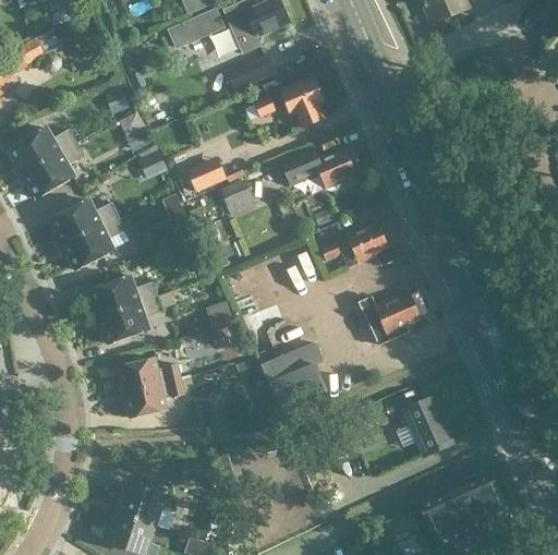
[(183,0),(189,13),(215,2),(214,0),(183,0)]
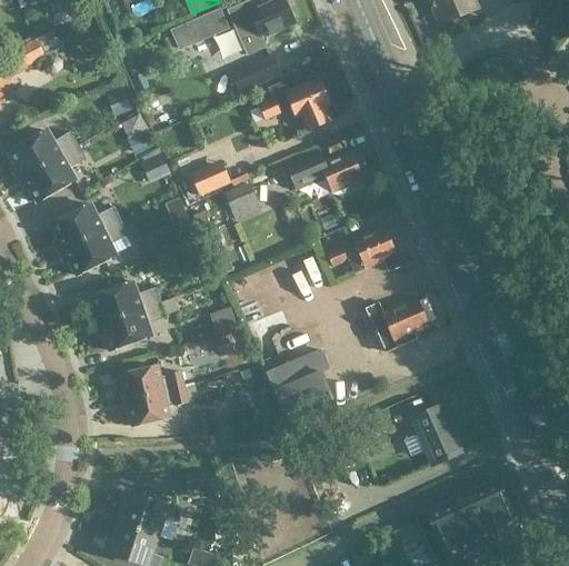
[(247,0),(228,9),(248,52),(266,45),(262,37),(281,29),(280,27),(295,20),(285,0),(247,0)]
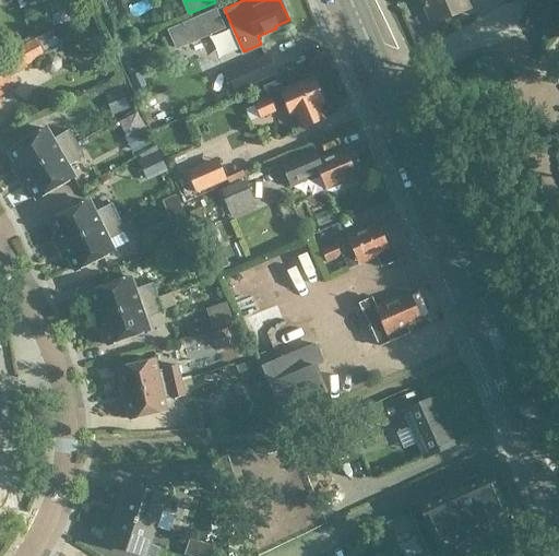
[(424,0),(433,22),(470,7),(466,0),(424,0)]
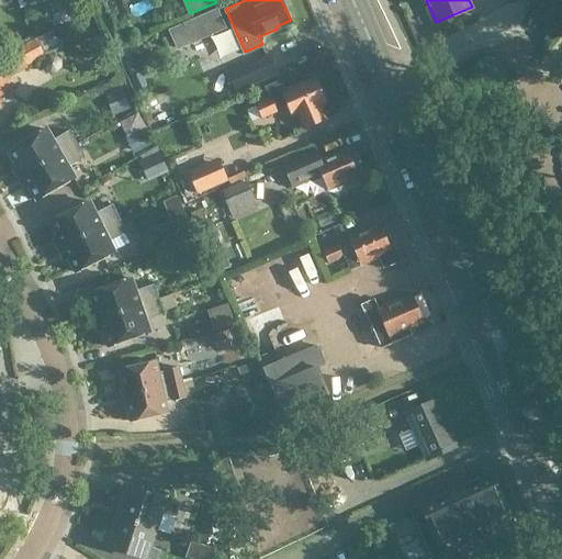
[(178,46),(225,26),(216,8),(170,28),(178,46)]
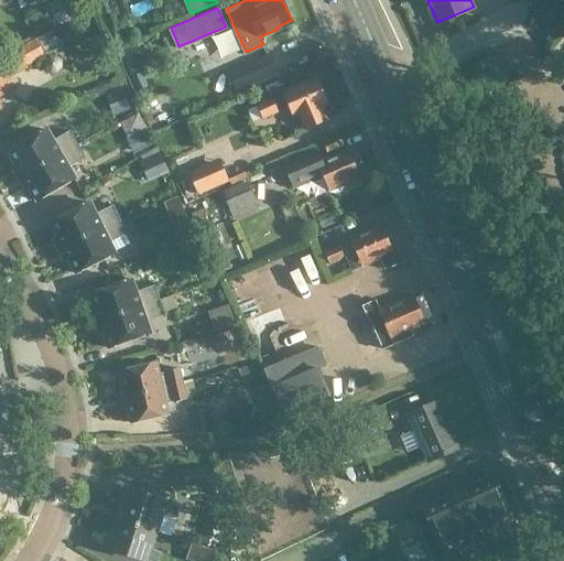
[(6,53),(15,69),(45,52),(35,35),(6,53)]
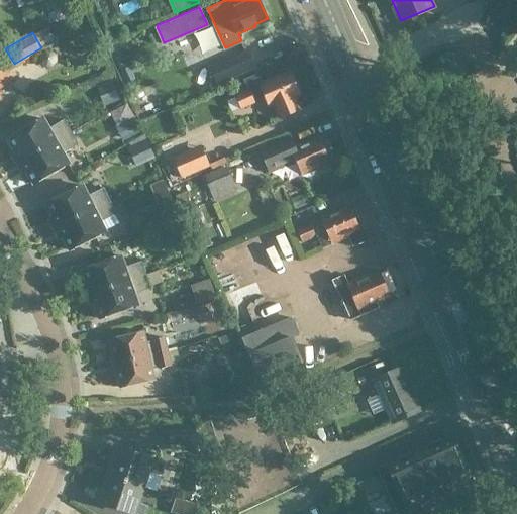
[(0,97),(1,97),(0,95),(0,81),(2,84),(15,72),(0,54),(0,97)]
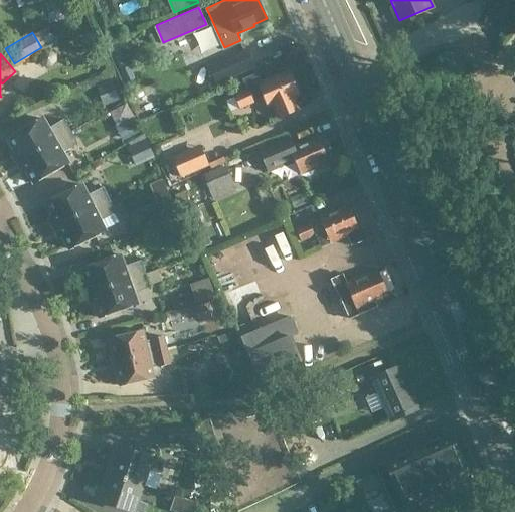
[(300,105),(294,94),(299,91),(290,70),(260,83),(260,82),(234,94),(240,107),(255,100),(254,98),(264,94),(269,105),(272,104),(277,115),(300,105)]
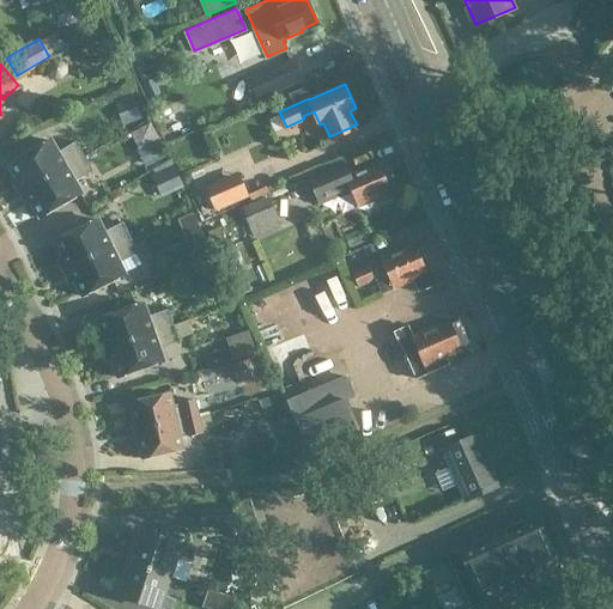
[(115,101),(125,123),(143,116),(133,93),(115,101)]
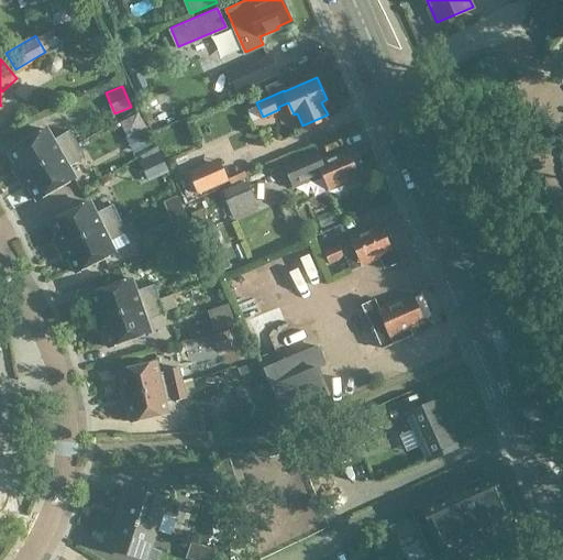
[(19,177),(78,142),(70,129),(53,139),(46,128),(9,151),(17,165),(13,167),(19,177)]
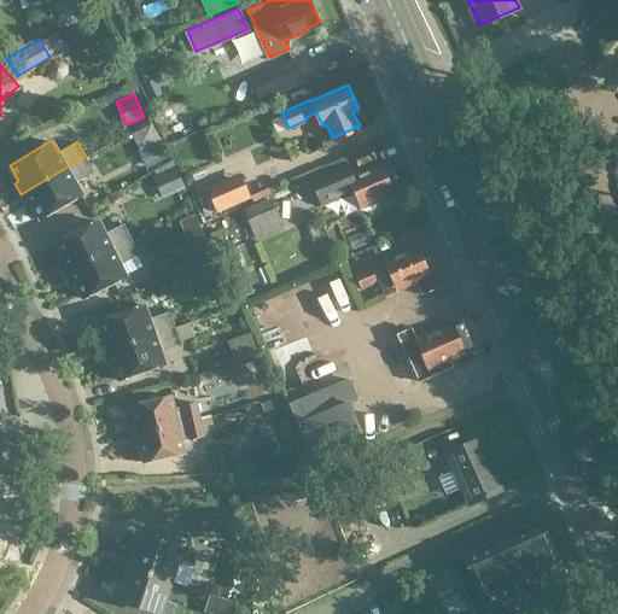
[(151,164),(164,158),(155,140),(141,147),(151,164)]
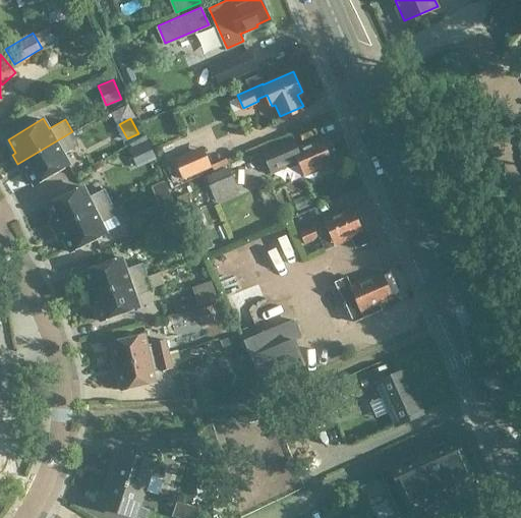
[(72,131),(17,164),(22,173),(26,171),(35,184),(69,164),(63,154),(79,145),(72,131)]
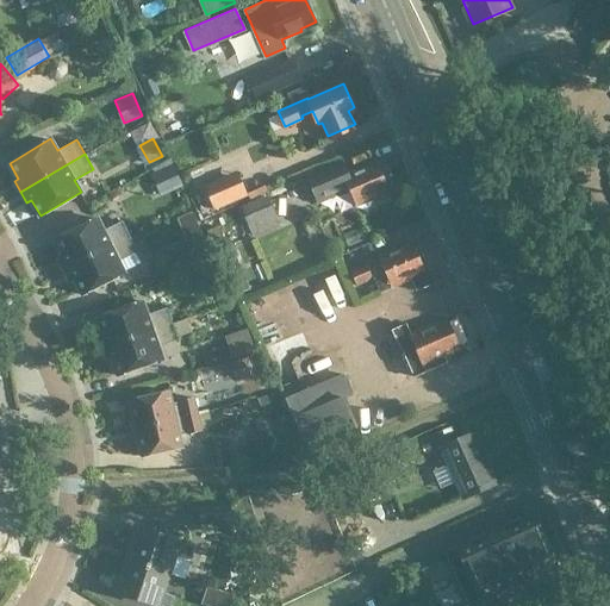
[(306,174),(318,201),(349,188),(356,205),(372,198),(374,194),(390,187),(387,181),(388,177),(384,168),(380,167),(378,161),(355,170),(354,167),(348,170),(342,158),(306,174)]
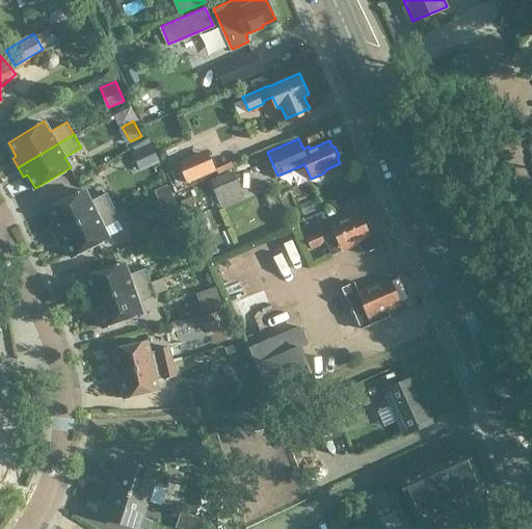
[(153,148),(134,157),(141,174),(161,164),(153,148)]
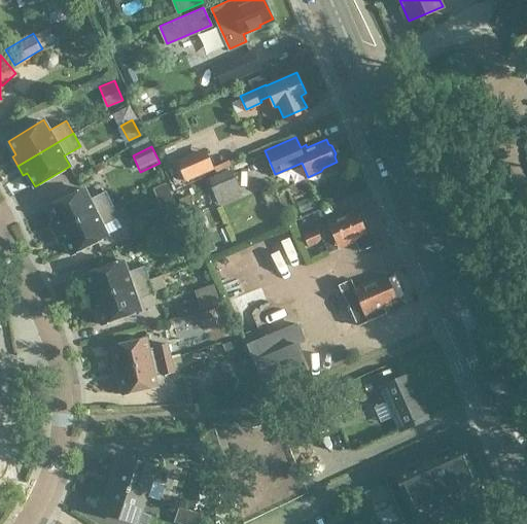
[(213,168),(206,152),(204,146),(177,159),(186,179),(213,168)]
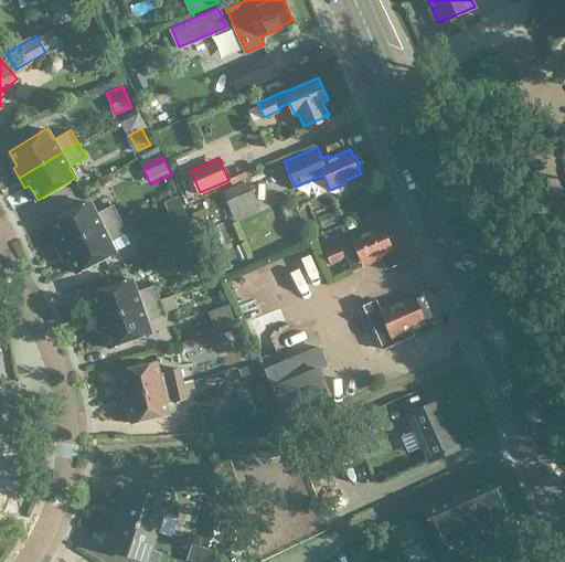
[(234,218),(259,207),(248,179),(223,190),(234,218)]
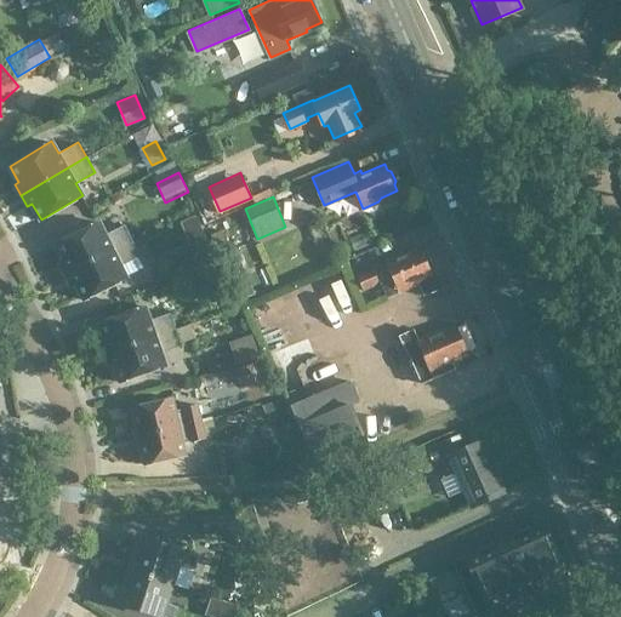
[(66,274),(132,240),(125,224),(106,234),(100,222),(56,244),(64,260),(60,262),(66,274)]
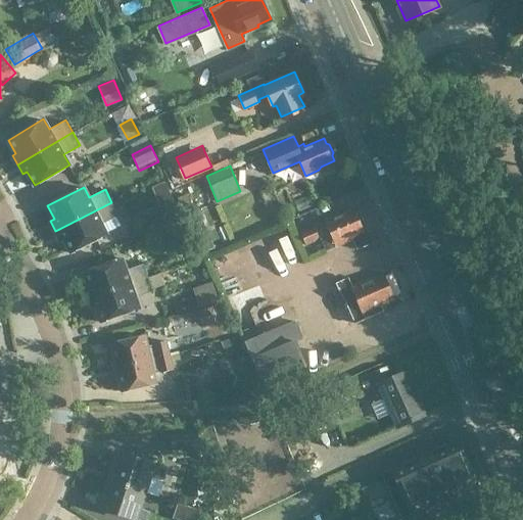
[(178,214),(170,195),(158,200),(167,219),(178,214)]
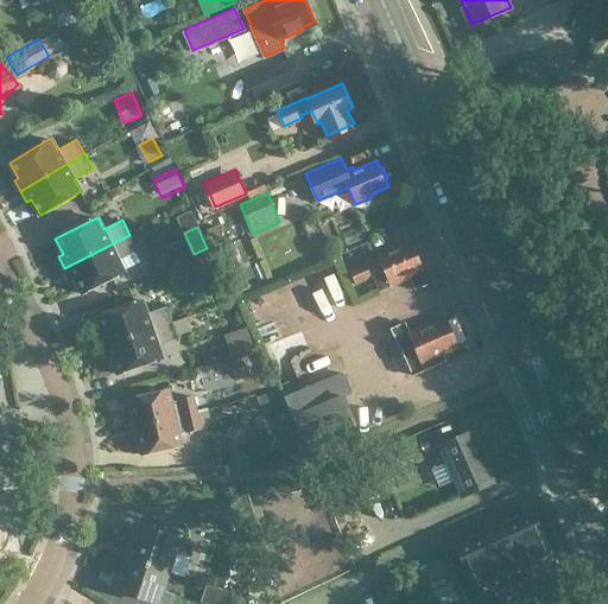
[(138,249),(130,235),(64,268),(69,279),(74,277),(82,293),(125,272),(119,259),(138,249)]
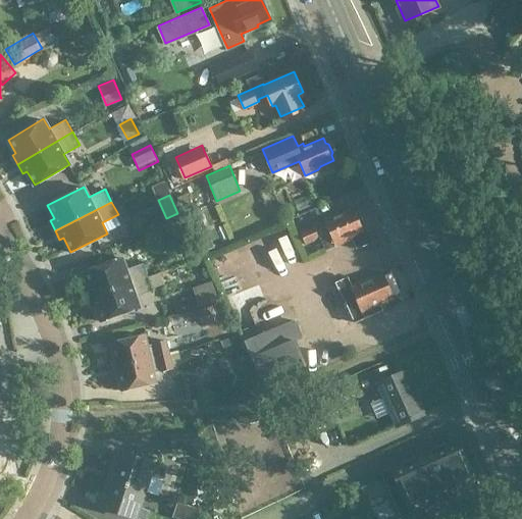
[(137,215),(143,231),(165,223),(159,207),(137,215)]
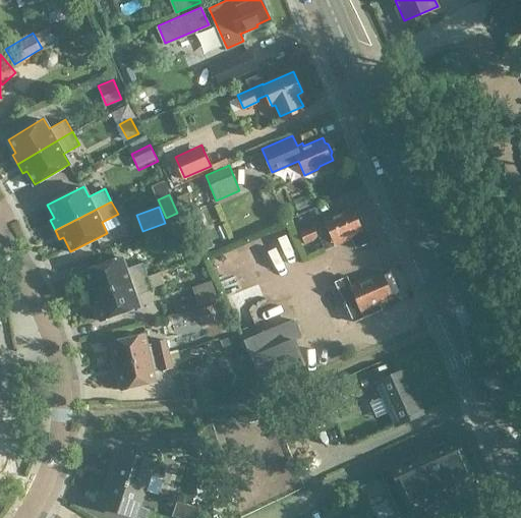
[(324,217),(312,222),(314,224),(320,237),(325,247),(334,243),(335,245),(351,237),(355,246),(368,241),(362,226),(364,225),(358,210),(355,211),(353,207),(334,216),(333,213),(324,217)]
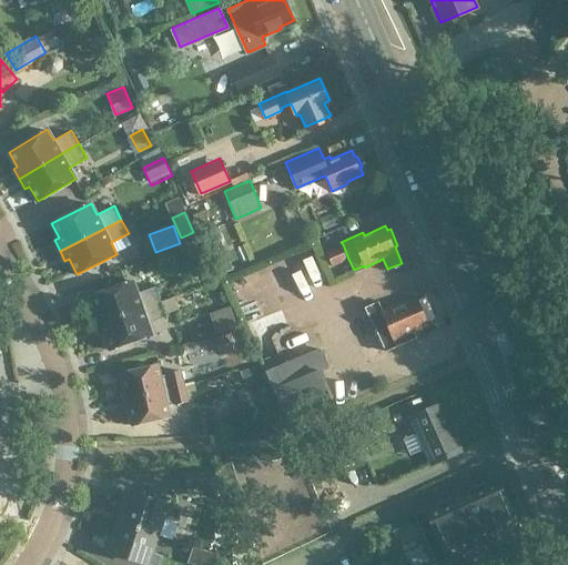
[(343,244),(327,252),(333,265),(346,260),(348,259),(343,244)]
